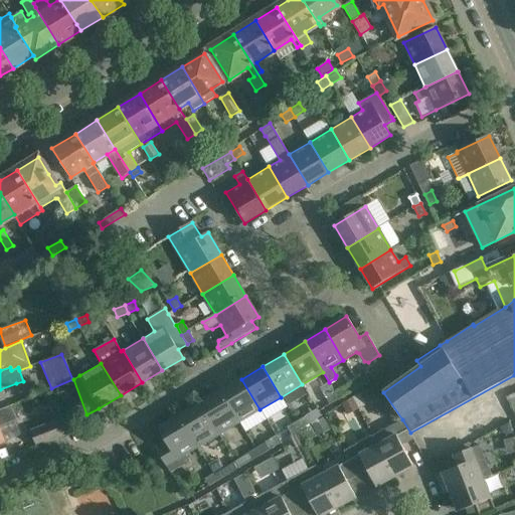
[(369,381),(365,374),(356,380),(360,387),(369,381)]
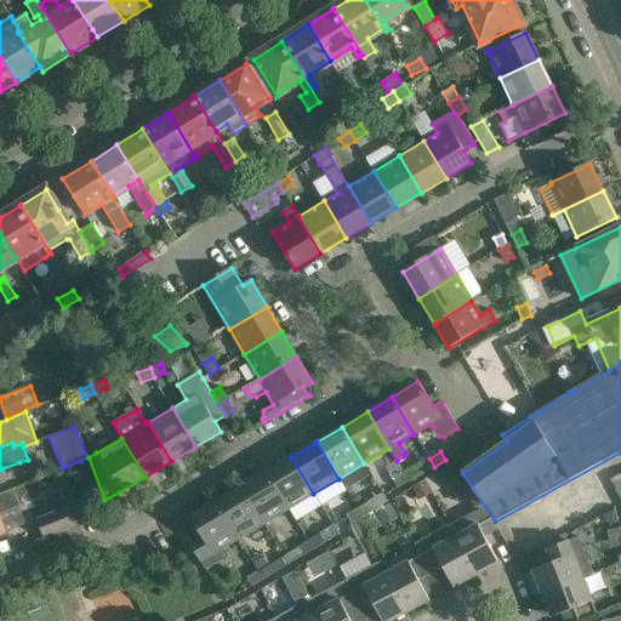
[(289,508),(313,494),(291,457),(267,472),(289,508)]
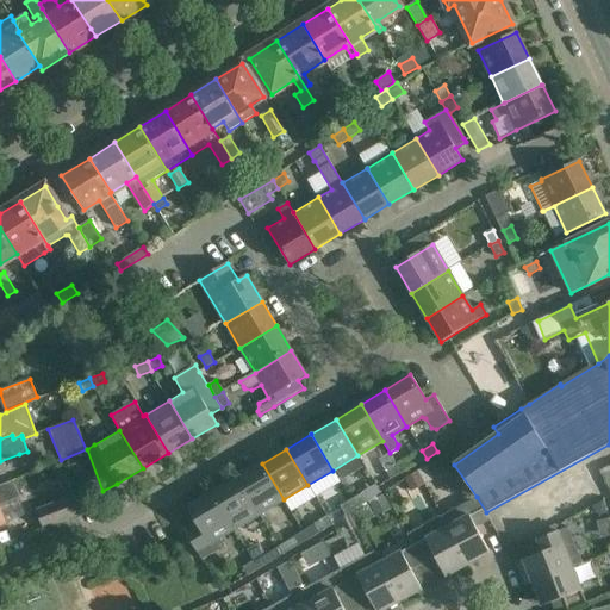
[(408,458),(397,465),(402,473),(412,466),(408,458)]
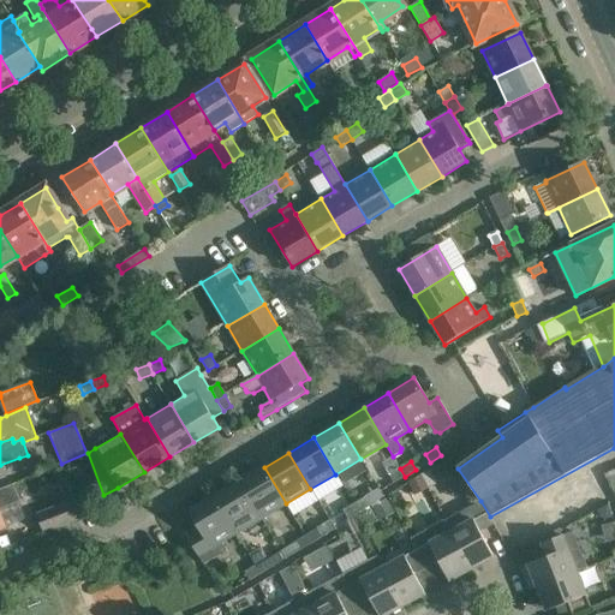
[(264,467),(239,482),(262,518),(286,503),(264,467)]
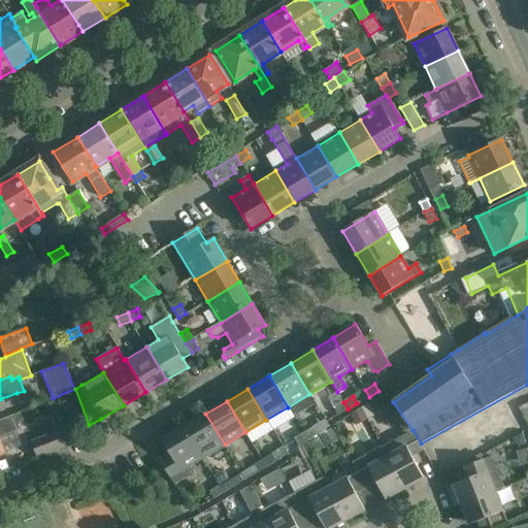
[(343,402),(333,408),(337,415),(348,409),(343,402)]
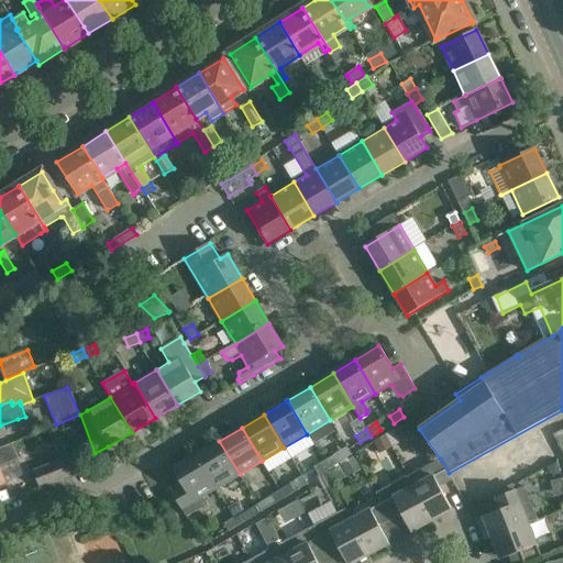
[(390,446),(399,442),(393,431),(385,435),(390,446)]
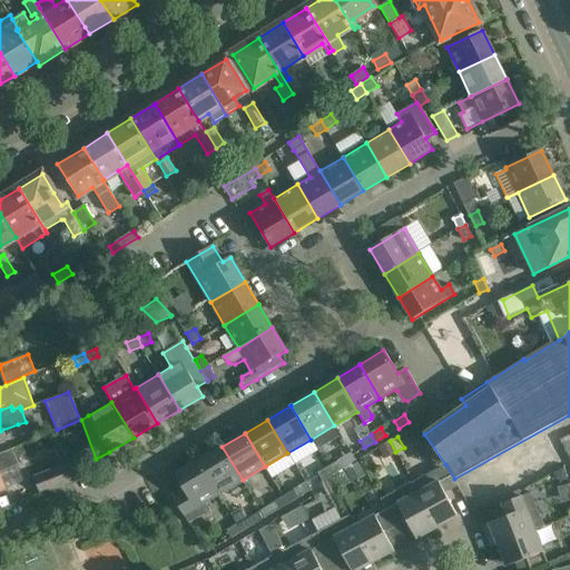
[(395,452),(390,441),(379,448),(385,459),(395,452)]
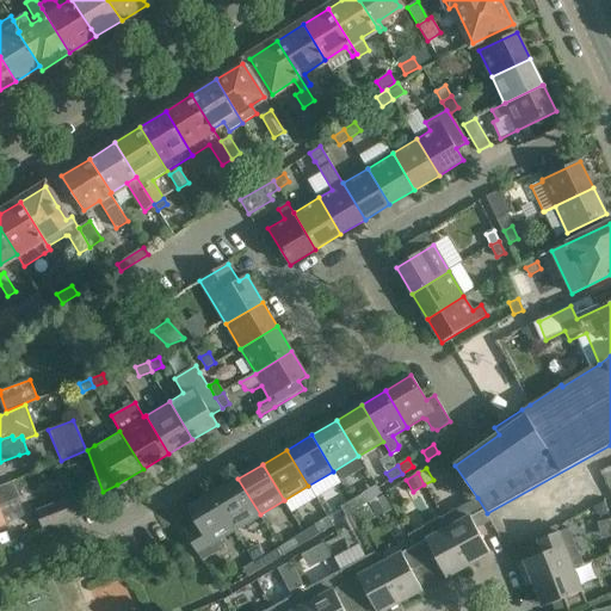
[(214,493),(235,530),(260,514),(238,479),(214,493)]
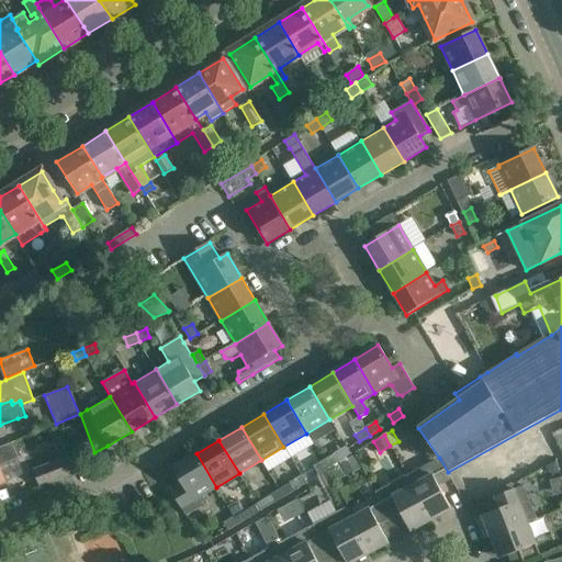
[(0,484),(6,483),(0,469),(0,465),(19,459),(12,444),(0,448),(0,484)]
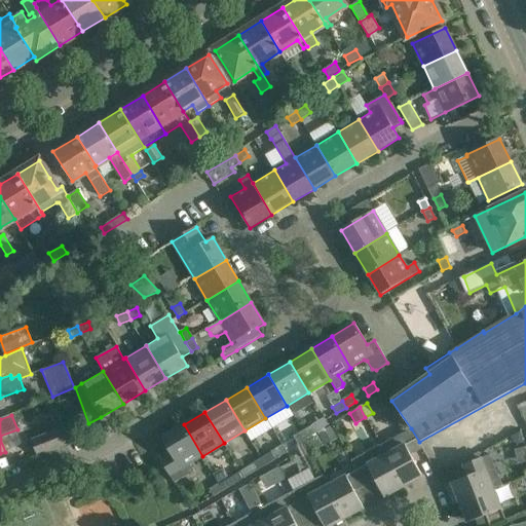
[(202,456),(184,424),(161,438),(170,452),(159,458),(174,483),(193,472),(188,464),(202,456)]
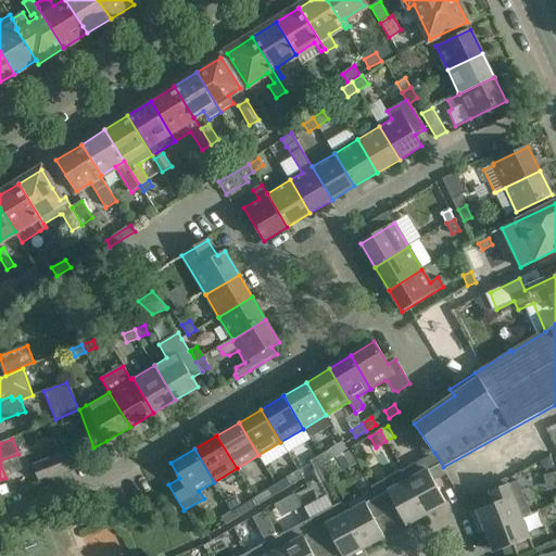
[(319,456),(324,463),(335,457),(330,450),(319,456)]
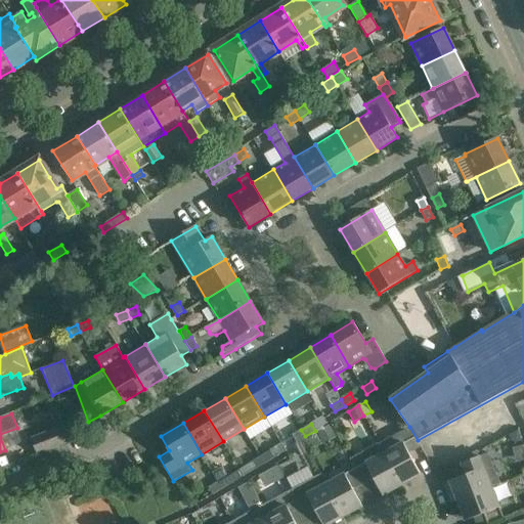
[(337,437),(329,424),(316,432),(324,445),(337,437)]
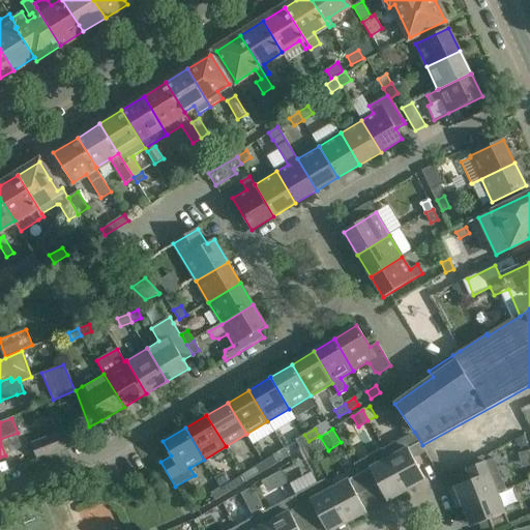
[(70,447),(64,431),(31,443),(38,461),(70,447)]
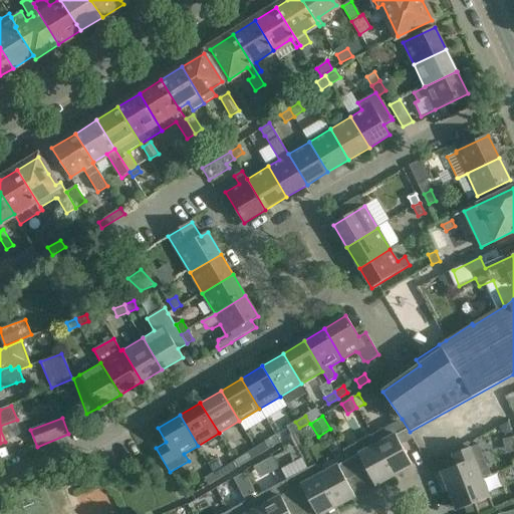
[(395,476),(413,466),(408,457),(401,445),(411,439),(408,433),(410,433),(410,432),(402,419),(371,435),(376,445),(395,476)]
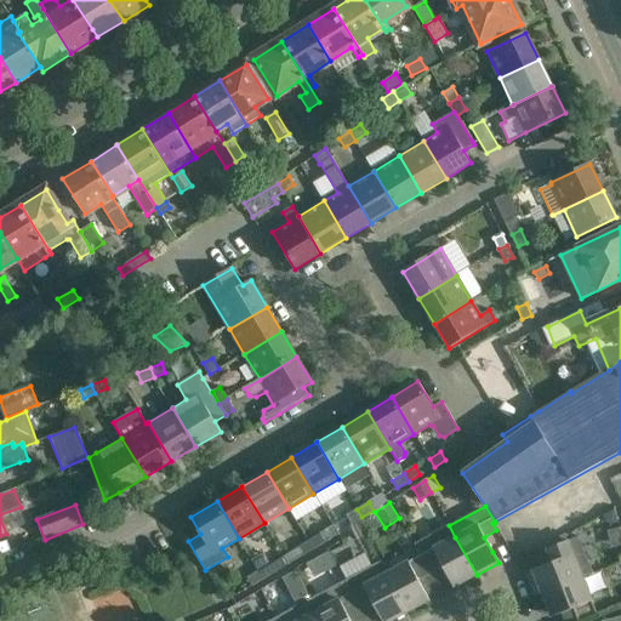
[(362,517),(357,510),(346,517),(351,524),(362,517)]
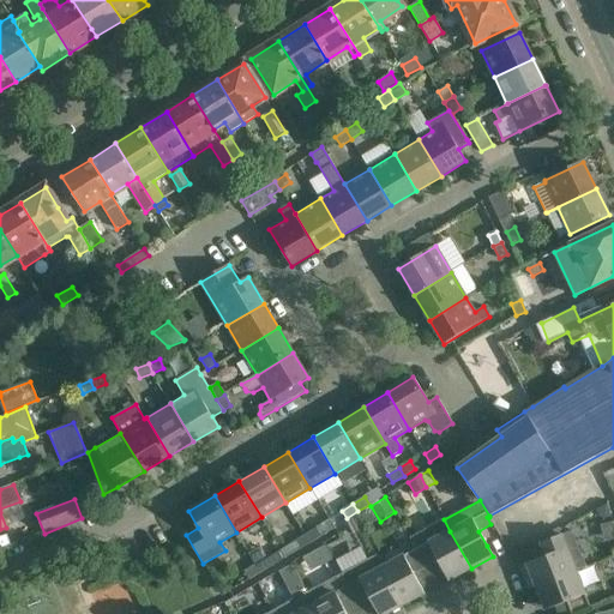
[(608,504),(596,511),(599,517),(605,519),(612,518),(608,504)]
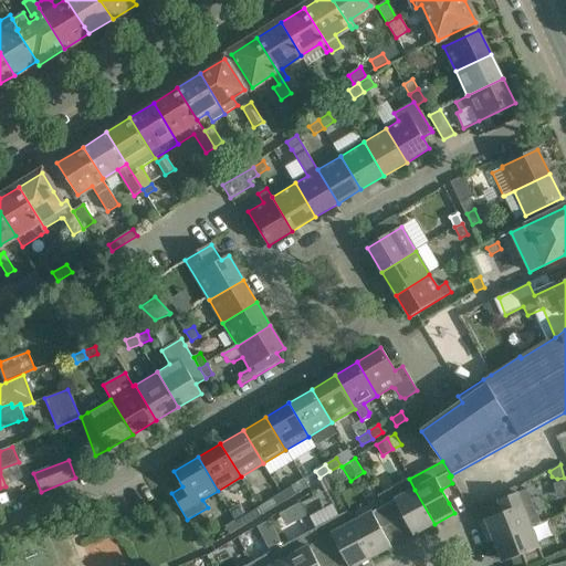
[(326,474),(317,480),(326,494),(334,489),(326,474)]
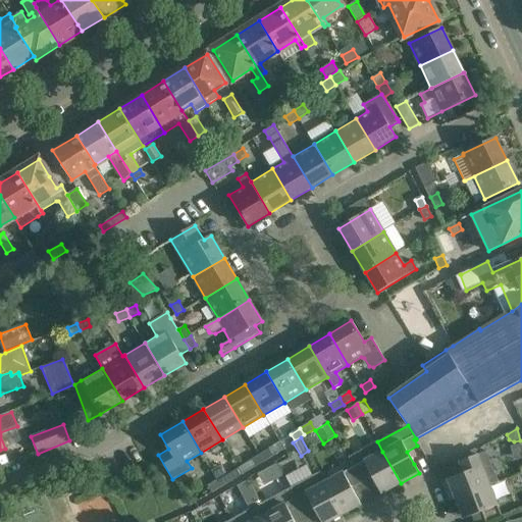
[(380,491),(381,493),(401,483),(382,452),(377,441),(349,457),(354,467),(362,482),(372,477),(380,491)]
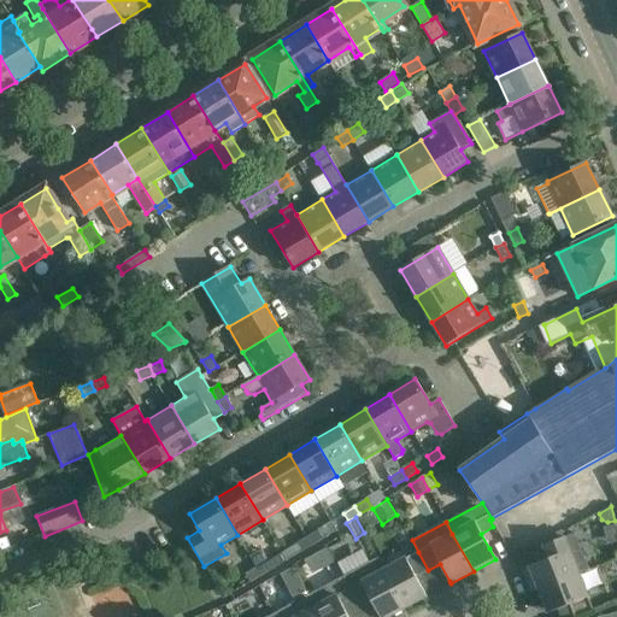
[(322,539),(336,530),(331,523),(317,532),(322,539)]
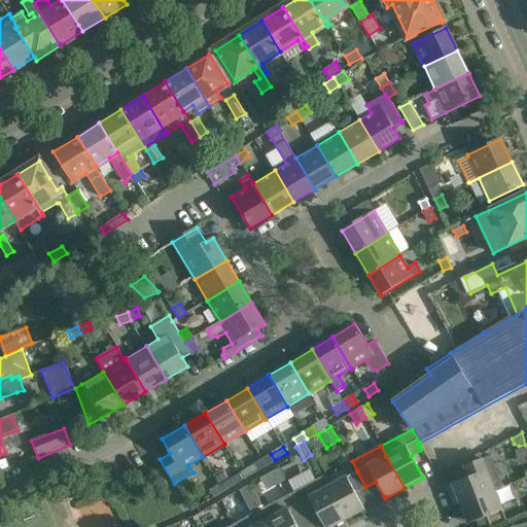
[(271,454),(261,459),(266,466),(275,460),(271,454)]
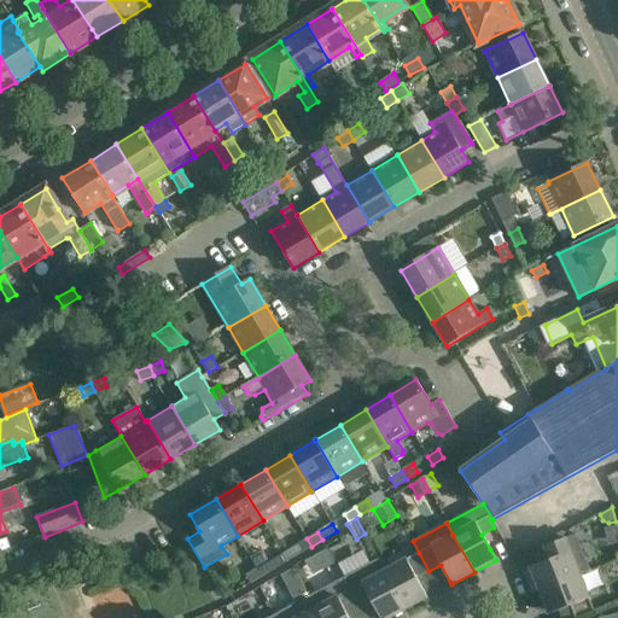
[(532,573),(525,577),(531,594),(536,593),(540,592),(558,584),(579,576),(582,575),(590,571),(576,535),(565,538),(546,547),(551,560),(530,567),(532,573)]
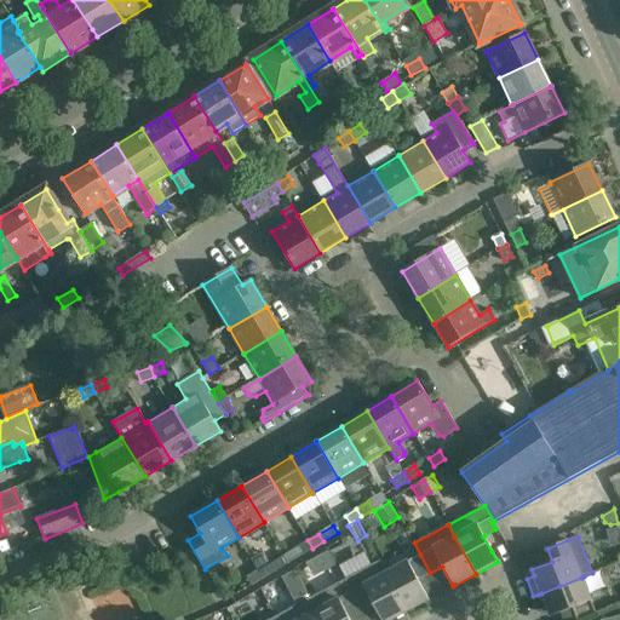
[(302,555),(313,549),(308,540),(297,547),(302,555)]
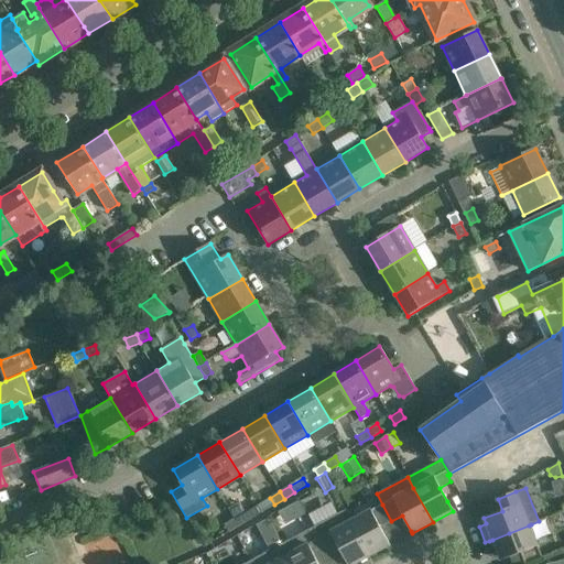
[(245,512),(239,502),(229,509),(235,518),(238,523),(239,525),(249,520),(245,512)]
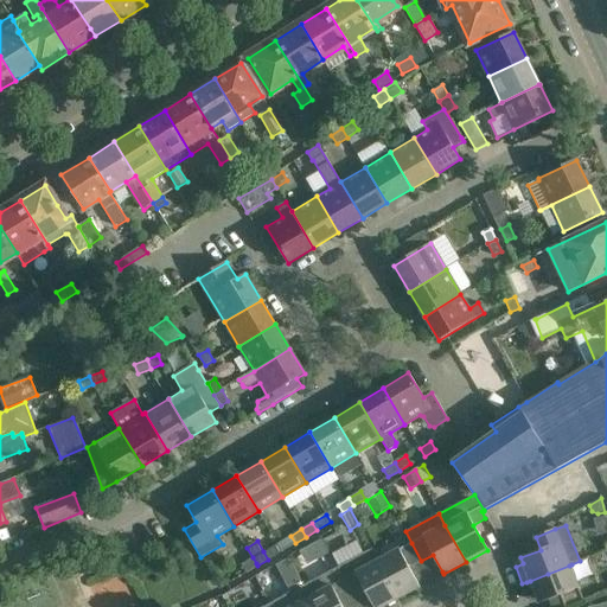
[(411,543),(377,561),(397,599),(420,587),(409,568),(421,561),(411,543)]
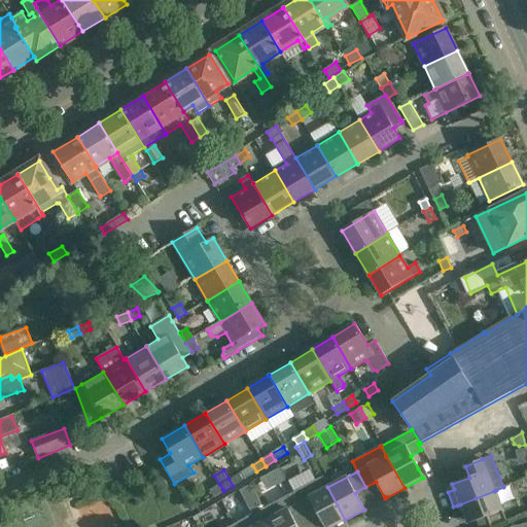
[(322,478),(292,493),(297,502),(299,503),(301,508),(304,514),(310,524),(320,519),(324,526),(331,526),(345,520),(327,487),(322,478)]
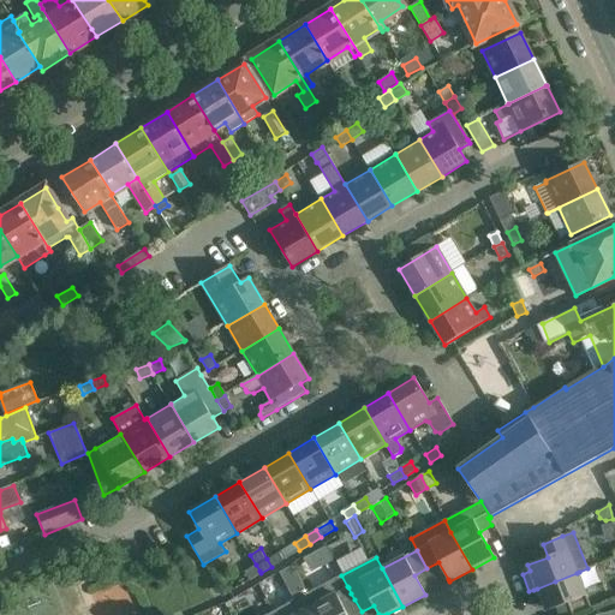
[(250,580),(261,573),(260,571),(256,565),(244,572),(250,580)]
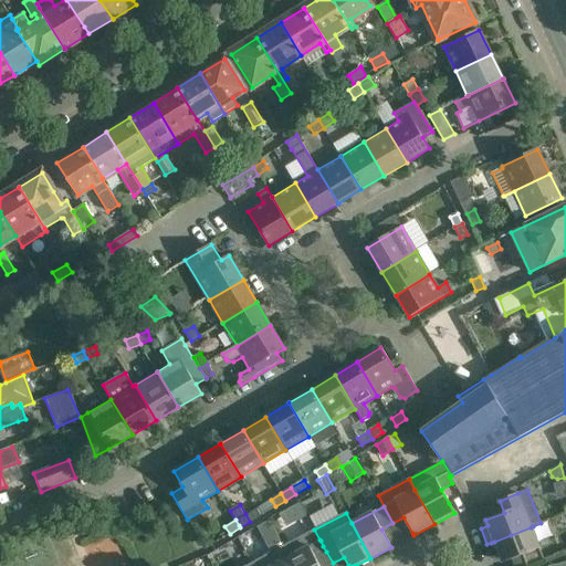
[(269,521),(258,527),(262,535),(273,528),(269,521)]
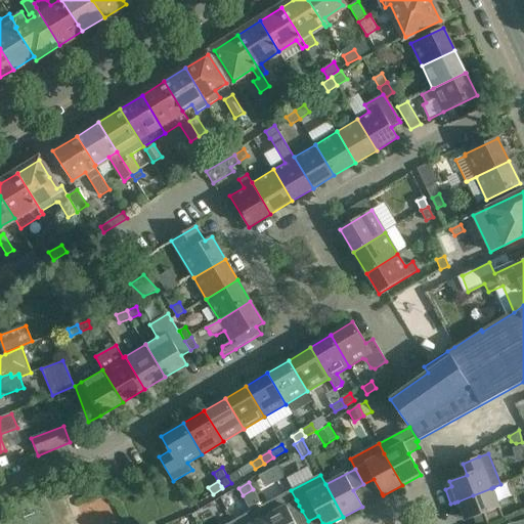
[(473,495),(457,501),(464,516),(466,515),(468,520),(474,518),(476,523),(491,523),(497,522),(506,519),(493,487),(491,488),(473,495)]
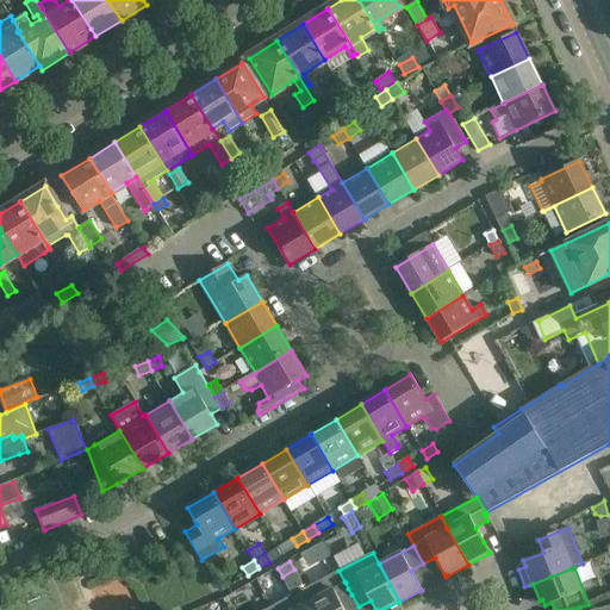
[(338,571),(305,589),(311,601),(316,609),(353,609),(359,607),(352,595),(348,589),(346,583),(344,582),(338,571)]
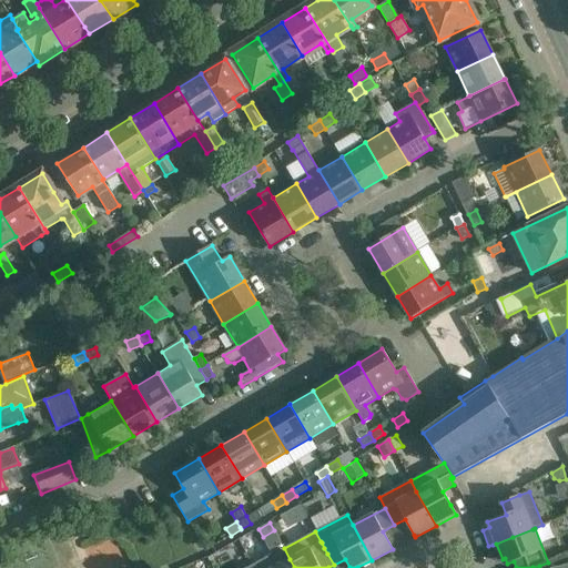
[(294,567),(290,559),(284,548),(252,565),(253,567),(294,567)]
